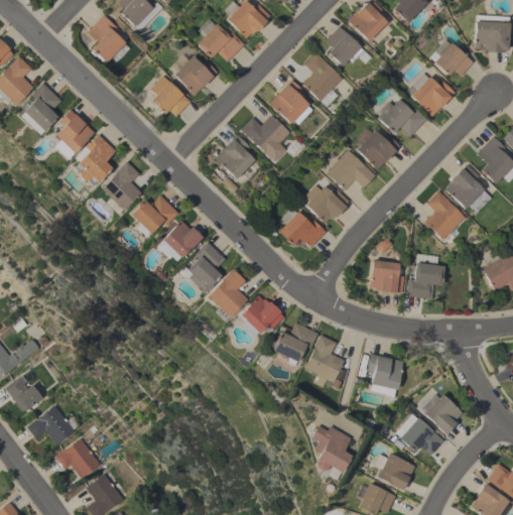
[(119,0),(143,0),(152,8),(157,2),(162,7),(140,31),(135,26),(134,27),(120,14),(125,8),(118,2),(119,0)]
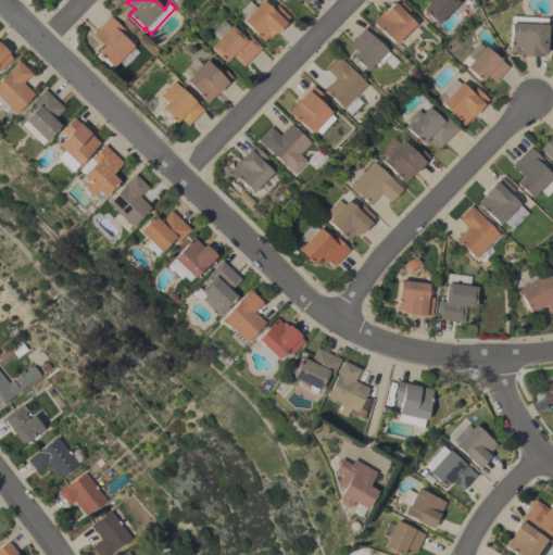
[(291,17),(287,22),(288,24),(277,35),(276,34),(272,38),(271,37),(265,42),(244,21),(248,17),(242,11),(252,1),(258,8),(265,0),(274,10),(279,4),(291,17)]
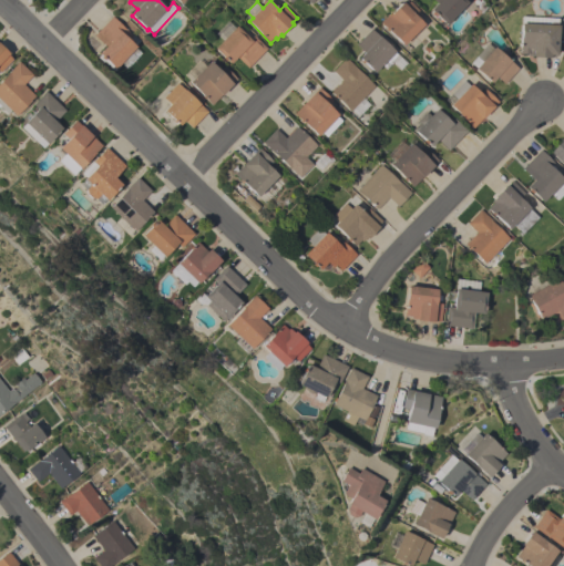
[(465,0),(469,2),(447,26),(431,10),(439,3),(436,0),(465,0)]
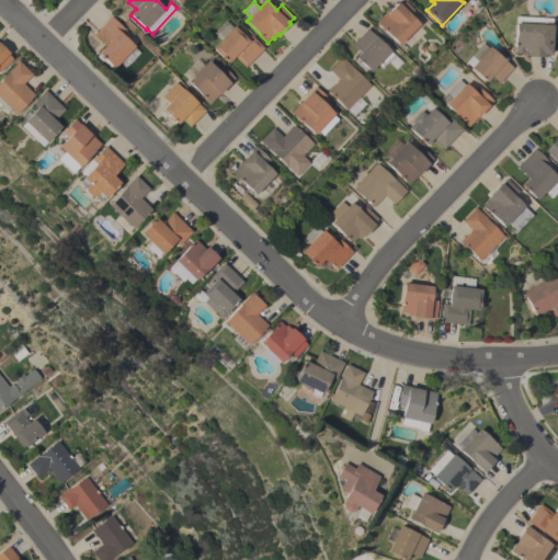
[(400,45),(378,23),(388,12),(389,13),(400,3),(402,6),(407,1),(417,11),(411,15),(421,25),(400,45)]
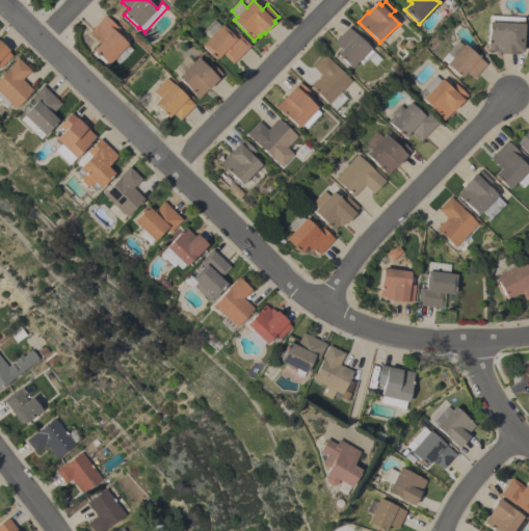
[(107,16),(126,34),(123,37),(130,45),(125,49),(130,54),(124,59),(120,55),(109,65),(95,51),(101,45),(90,33),(107,16)]
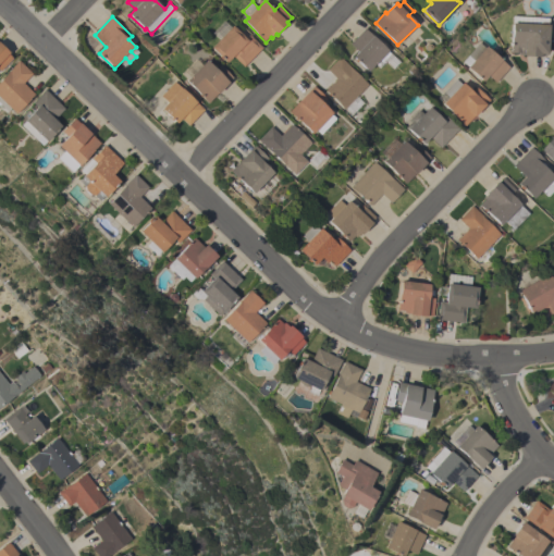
[(515,23),(515,16),(541,17),(541,23),(548,23),(548,25),(550,25),(548,54),(546,54),(546,57),(541,57),(541,58),(525,57),(525,56),(519,56),(519,53),(512,53),(514,23),(515,23)]
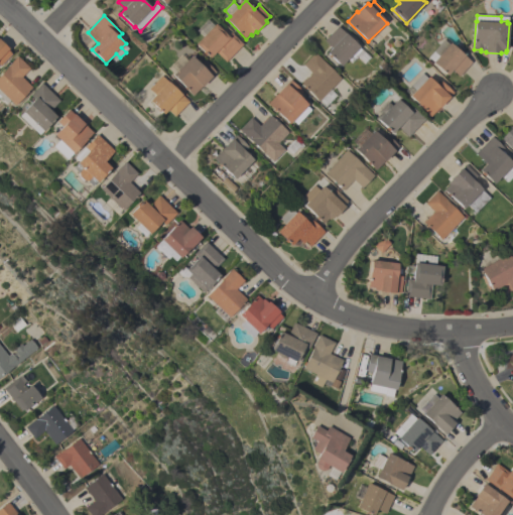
[(229,36),(233,32),(245,44),(227,62),(217,53),(211,59),(197,44),(205,36),(199,30),(209,19),(216,25),(217,24),(229,36)]
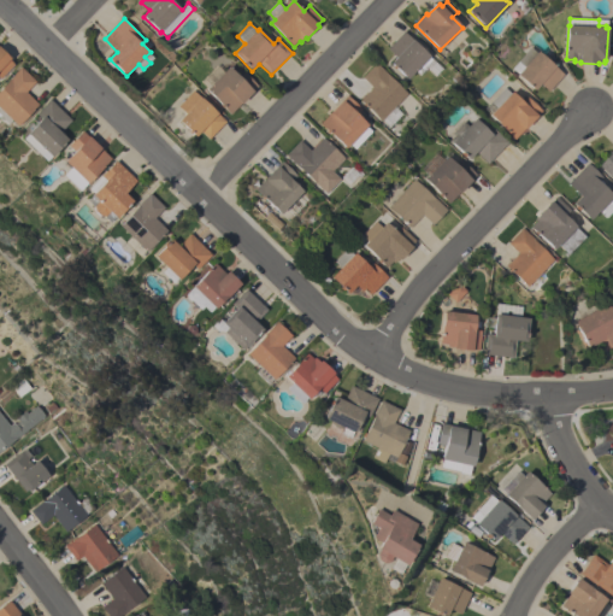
[(443,69),(436,76),(429,69),(422,77),(417,71),(408,80),(392,64),(398,57),(389,50),(405,33),(436,62),(443,69)]
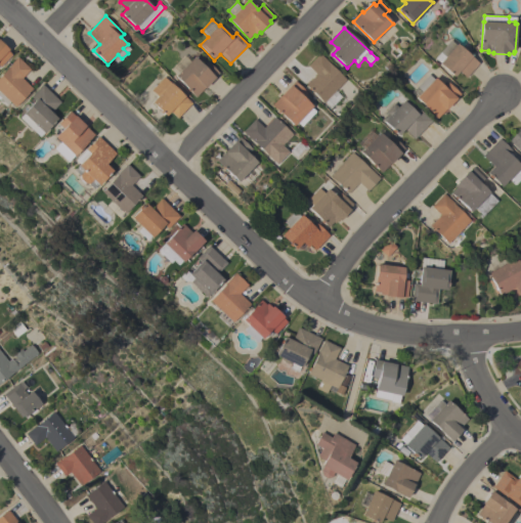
[(480,63),(468,78),(461,72),(456,77),(440,64),(447,56),(442,51),(452,40),(458,45),(459,44),(480,63)]
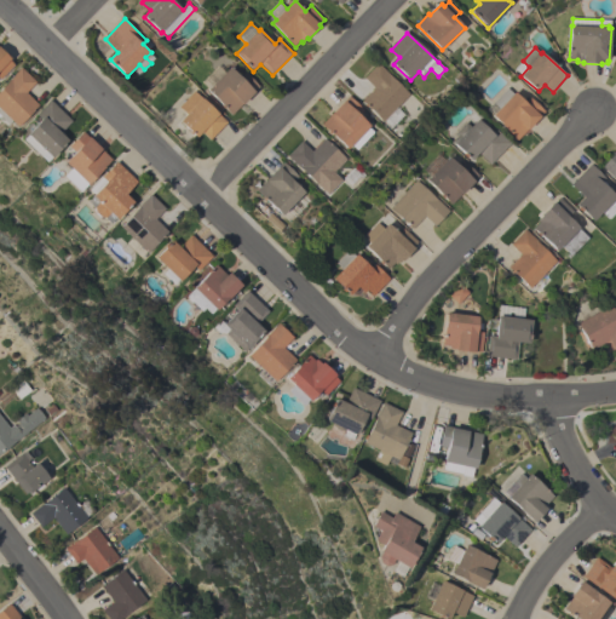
[(3,80),(0,78),(0,49),(11,59),(10,61),(16,66),(3,80)]
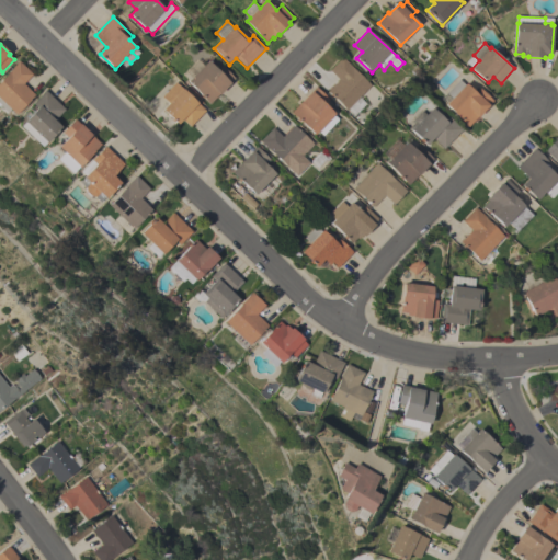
[(367,104),(356,116),(350,109),(348,111),(329,92),(340,80),(331,71),(344,58),(373,86),(361,98),(367,104)]
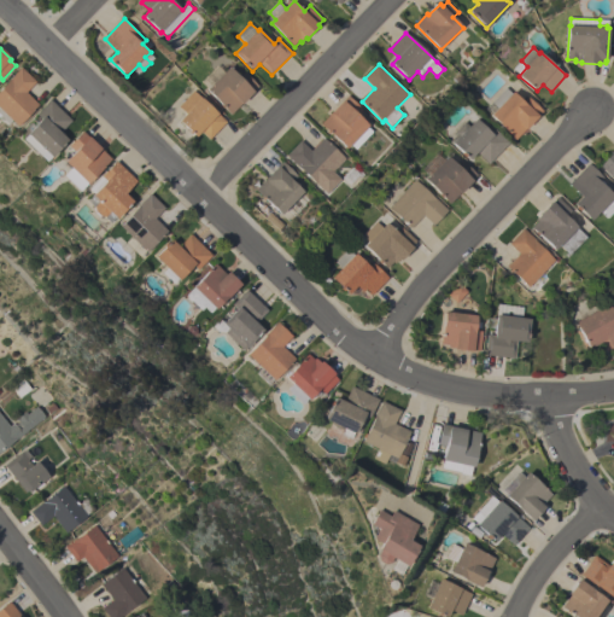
[(203,82),(220,67),(226,73),(231,68),(240,77),(246,73),(261,87),(233,115),(208,91),(209,88),(203,82)]
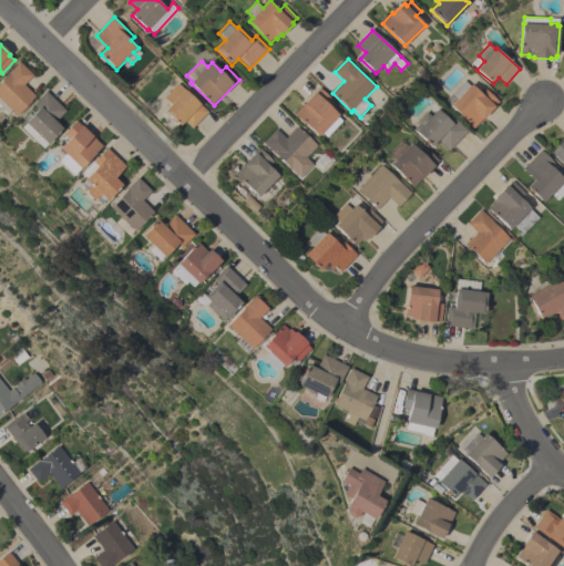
[(6,116),(0,110),(0,83),(20,62),(34,76),(26,85),(37,96),(17,116),(11,111),(6,116)]
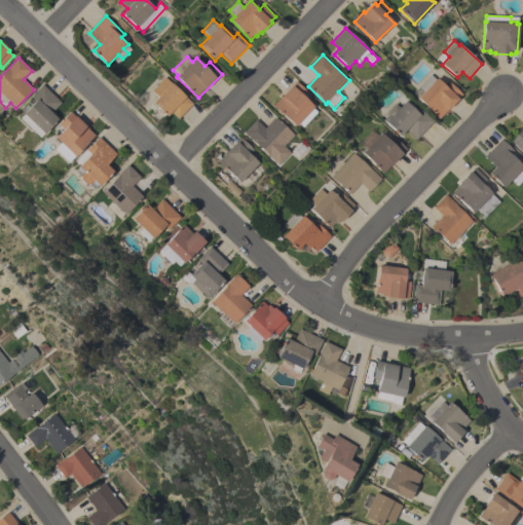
[(446,87),(451,82),(463,95),(441,119),(418,99),(424,92),(420,87),(432,75),(437,80),(438,79),(446,87)]
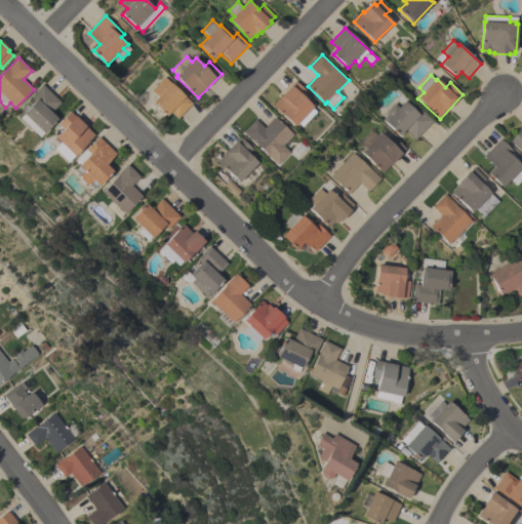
[(194,104),(179,119),(172,112),(167,117),(154,104),(159,96),(153,91),(166,77),(194,104)]
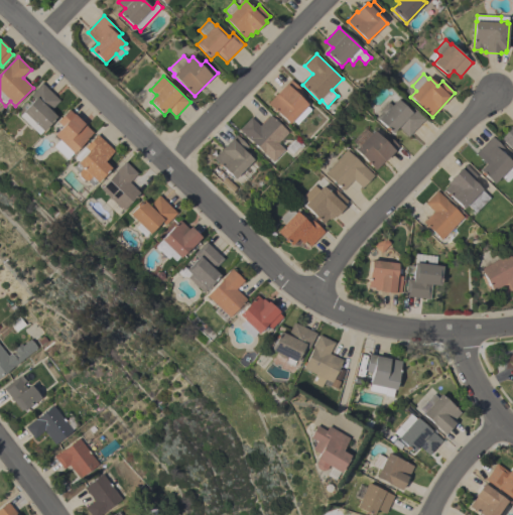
[(311,111),(297,125),(293,121),(290,124),(269,104),(291,81),(304,93),(301,96),(307,102),(306,103),(308,105),(307,107),(311,111)]
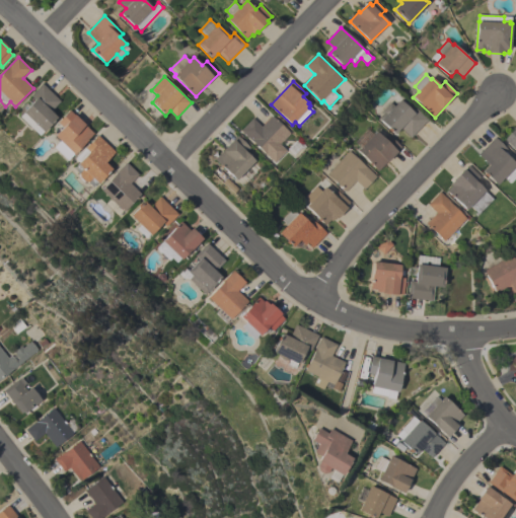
[(61,101),(52,112),(58,118),(40,137),(20,117),(35,100),(31,96),(44,84),(61,101)]
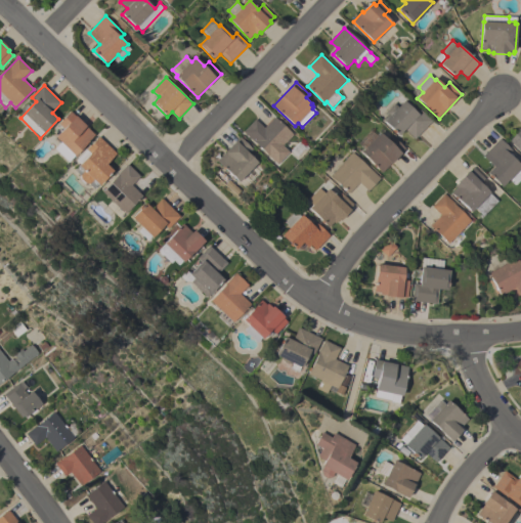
[(405,129),(399,136),(384,121),(389,115),(387,114),(396,103),(399,106),(404,101),(418,114),(421,110),(433,121),(416,139),(405,129)]
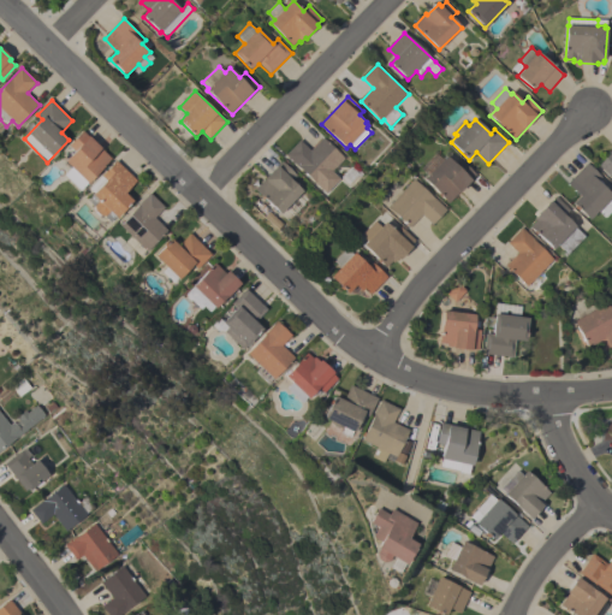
[(75,151),(70,146),(84,131),(112,159),(81,193),(64,176),(71,167),(65,161),(75,151)]
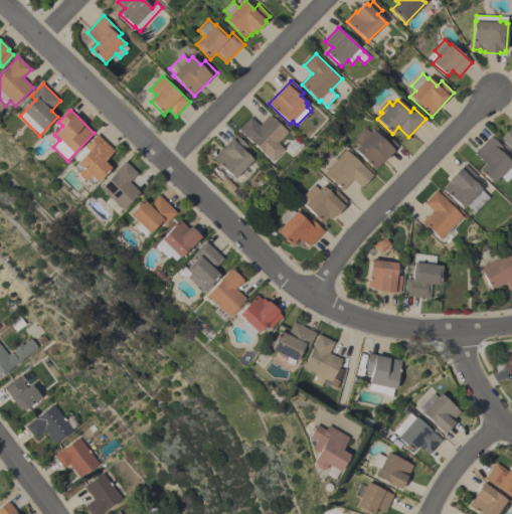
[(285,150),(273,162),(240,130),(252,118),(261,126),(272,116),(289,133),(279,144),(285,150)]
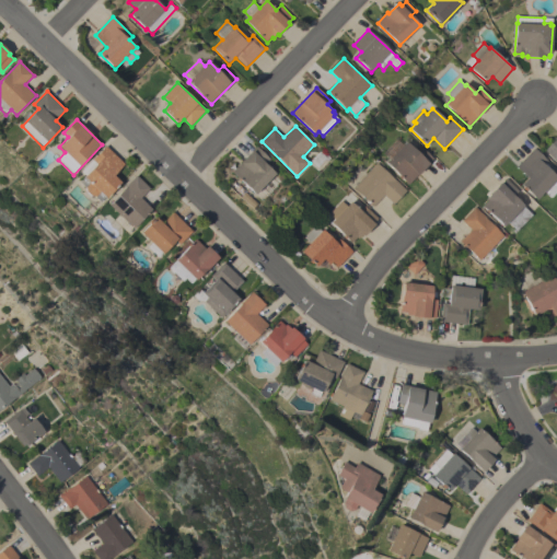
[(383,154),(398,140),(404,146),(407,142),(416,151),(421,147),(434,160),(409,185),(386,163),(390,160),(383,154)]
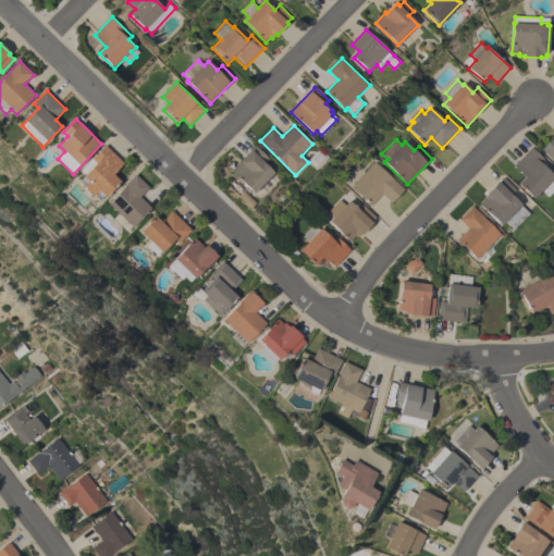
[(553,160),(543,149),(553,139),(553,160)]
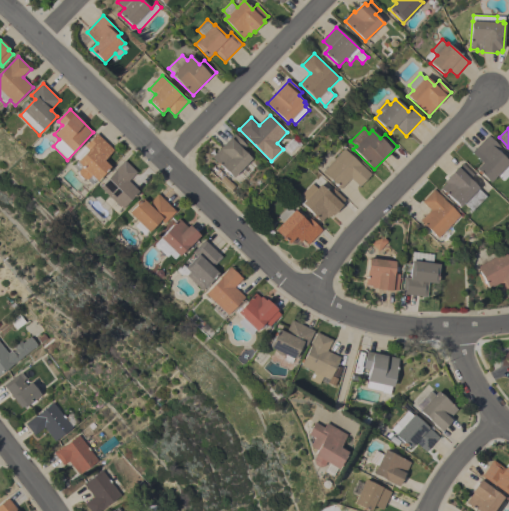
[(114,150),(104,161),(111,168),(97,182),(96,181),(92,185),(87,180),(83,180),(79,176),(78,172),(73,167),(78,161),(74,157),(85,146),(97,134),(114,150)]
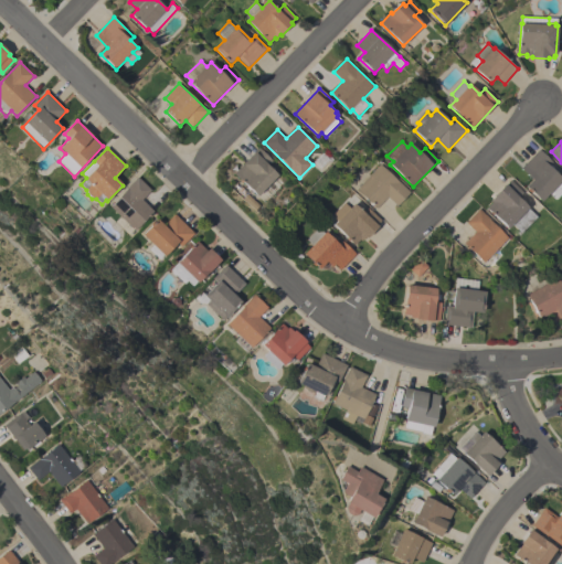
[(260,148),(274,161),(268,167),(278,176),(257,197),(235,174),(260,148)]
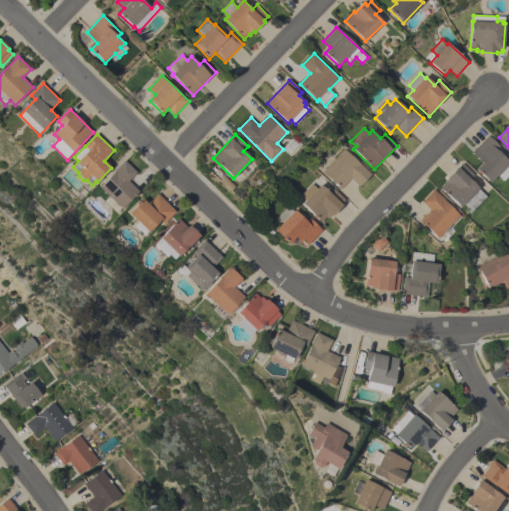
[(489,136),(502,148),(498,151),(508,161),(508,178),(505,182),(498,175),(491,183),(477,169),(483,163),(473,153),(489,136)]
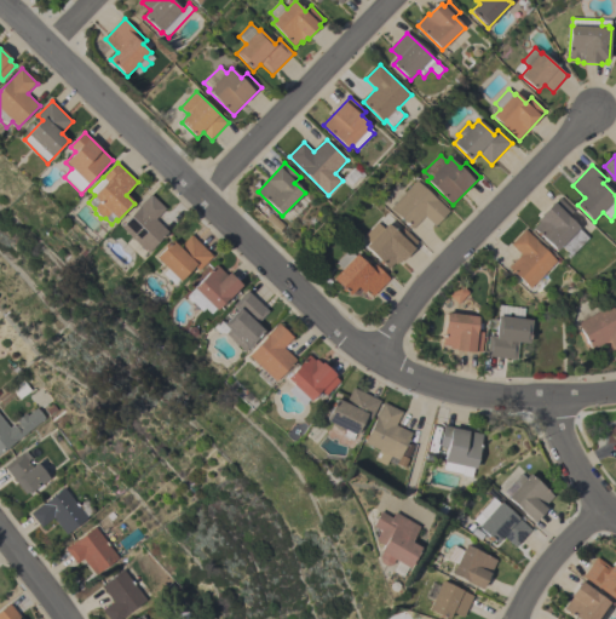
[(419,181),(438,200),(439,200),(452,212),(437,227),(426,216),(413,229),(392,208),(419,181)]
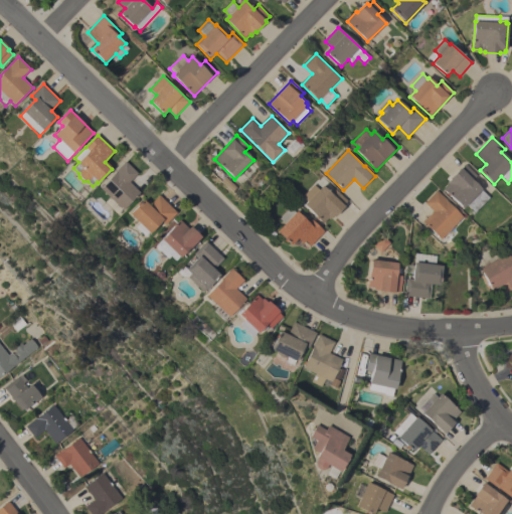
[(122,210),(118,214),(106,203),(110,198),(101,189),(118,172),(117,171),(126,162),(139,174),(130,183),(141,193),(124,211),(122,210)]
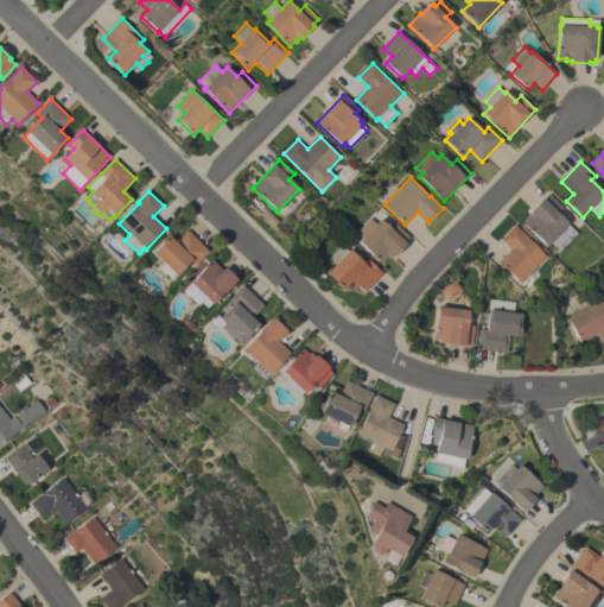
[(564,208),(558,214),(579,234),(559,254),(557,252),(559,250),(552,241),(547,247),(523,225),(529,219),(528,216),(532,213),(532,212),(544,198),(545,200),(550,195),(564,208)]
